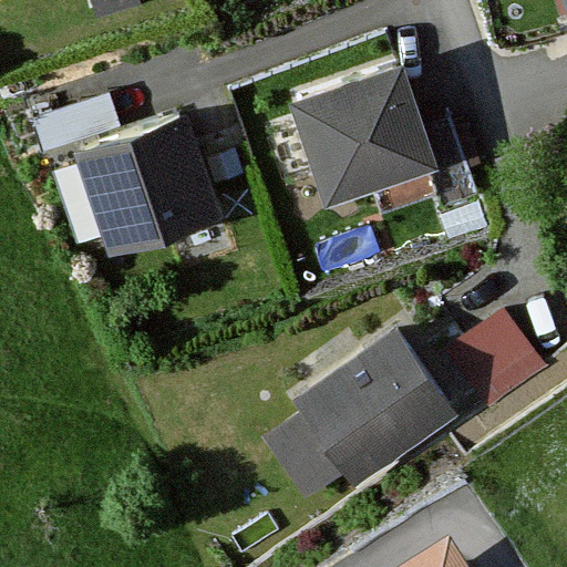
[(406,70),(301,103),(331,199),(437,165),(406,70)]
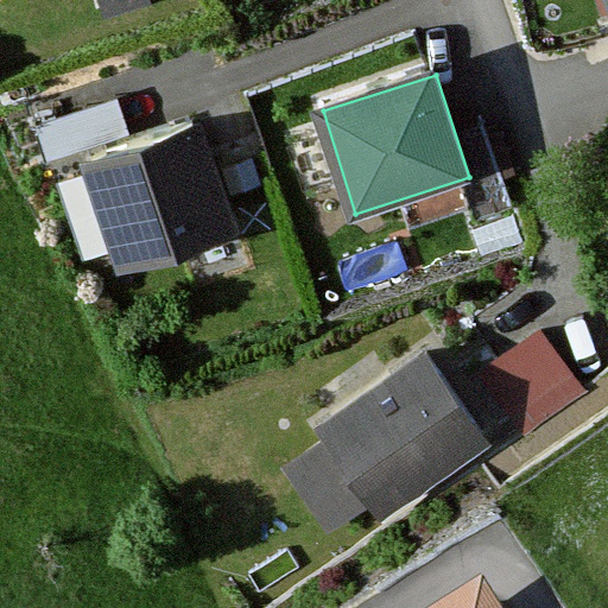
[(119,100),(31,124),(42,159),(130,134),(119,100)]
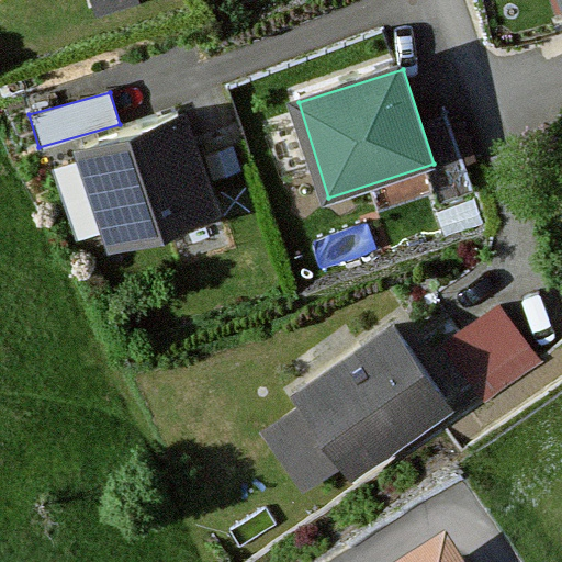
[(192,115),(82,149),(113,244),(222,210),(192,115)]
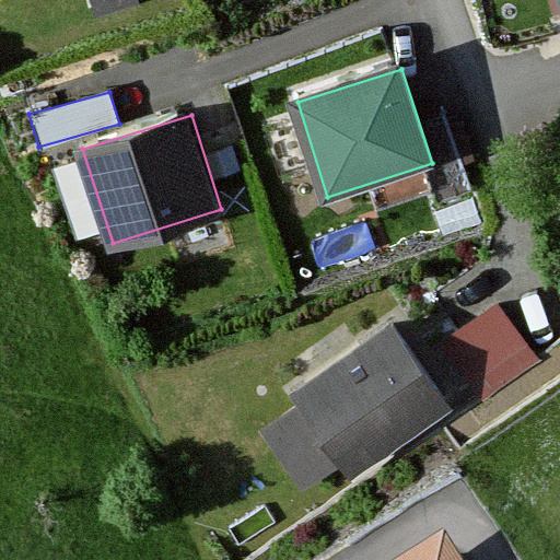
[(504,286),(442,322),(483,392),(545,357),(504,286)]
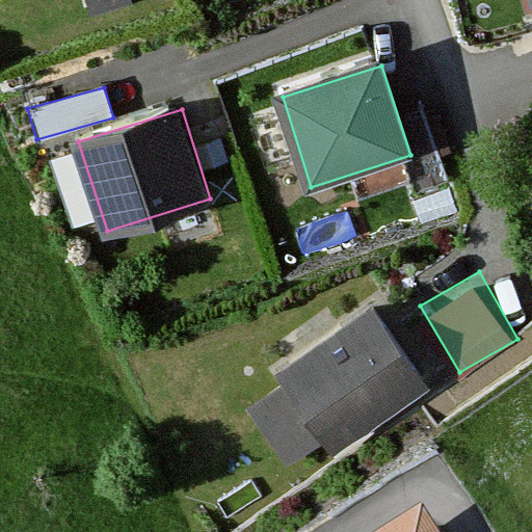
[(368,297),(267,367),(323,449),(424,379),(368,297)]
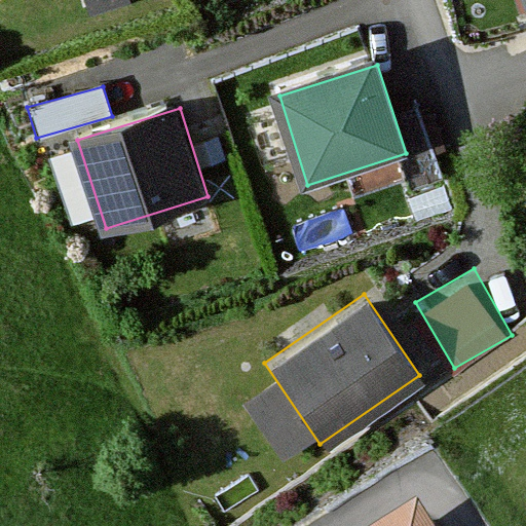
All buildings are outlined.
